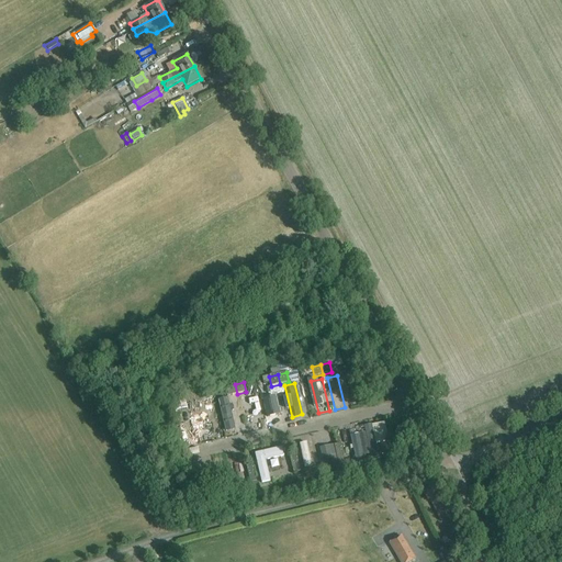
[(235,384),(226,386),(228,396),(237,394),(235,384)]
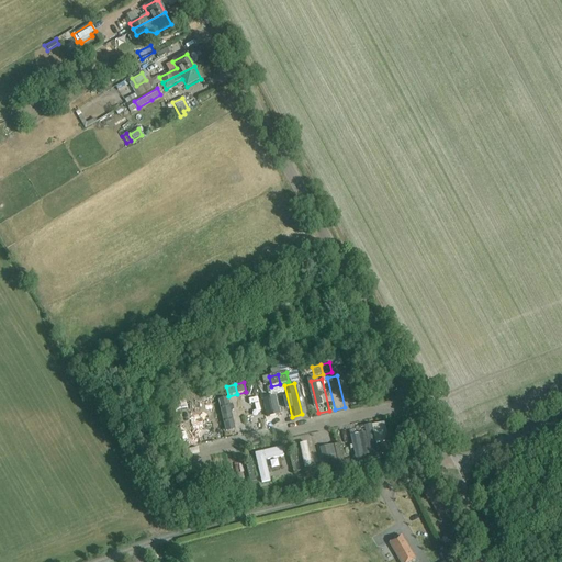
[(201,391),(203,402),(210,401),(208,390),(201,391)]
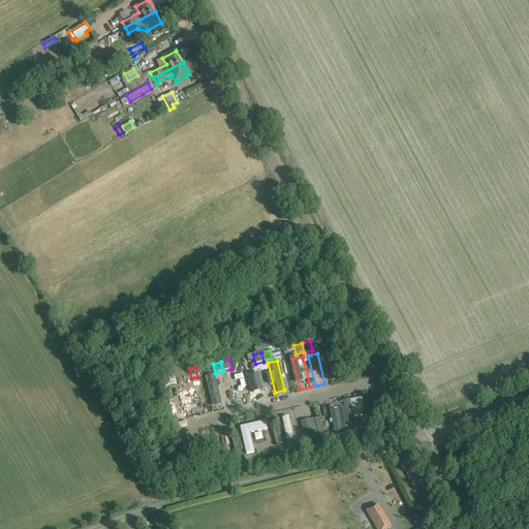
[(191,378),(189,368),(181,370),(183,380),(191,378)]
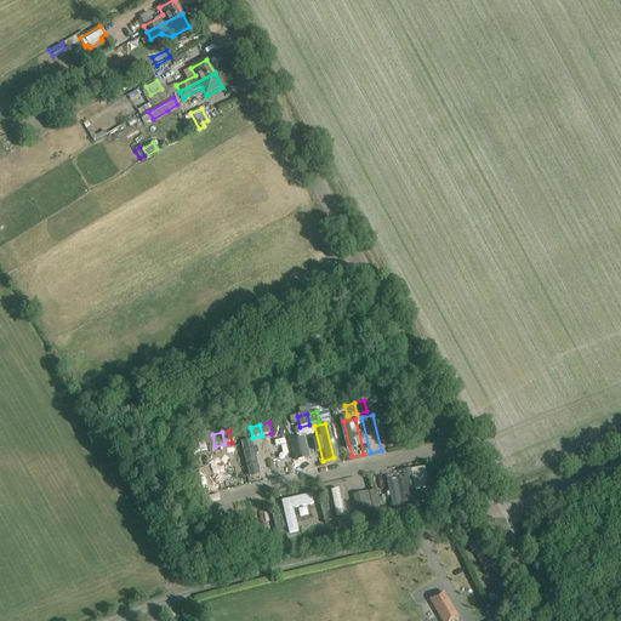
[(278,433),(266,436),(274,471),(286,468),(278,433)]
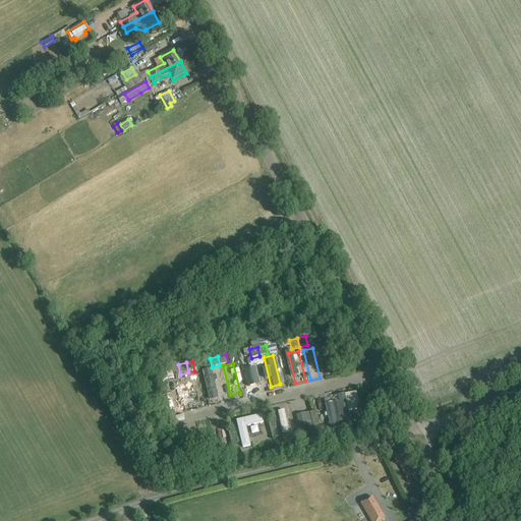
[(178,364),(170,366),(172,377),(180,374),(178,364)]
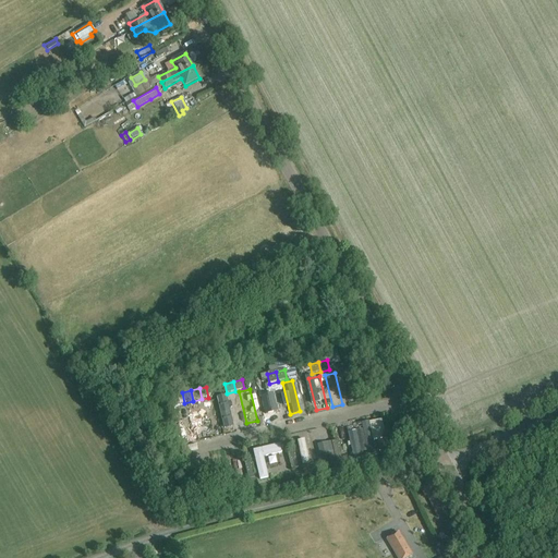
[(184,403),(182,392),(170,396),(173,405),(184,403)]
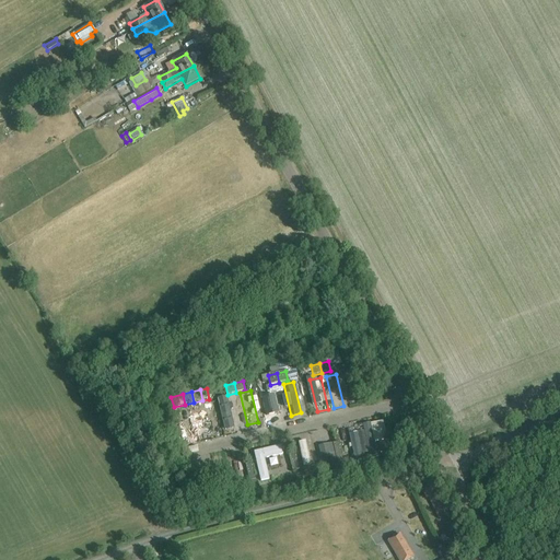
[(228,396),(218,398),(225,430),(235,428),(228,396)]
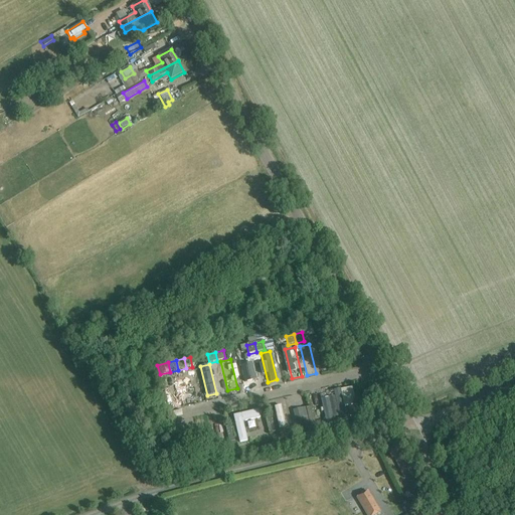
[(241,367),(244,383),(255,381),(251,365),(241,367)]
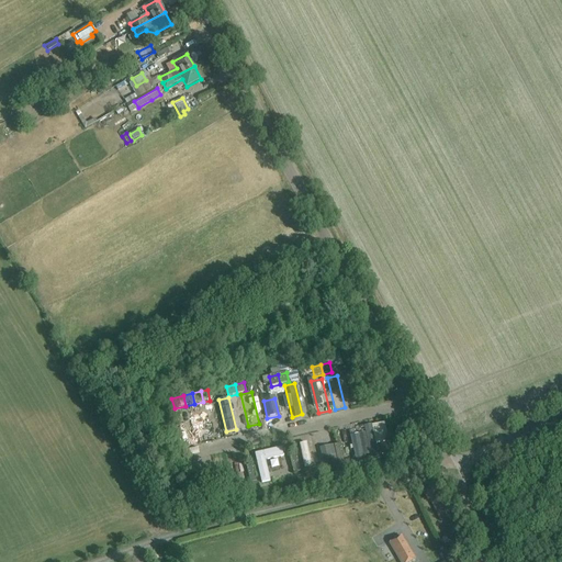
[(206,404),(195,406),(203,438),(214,436),(206,404)]
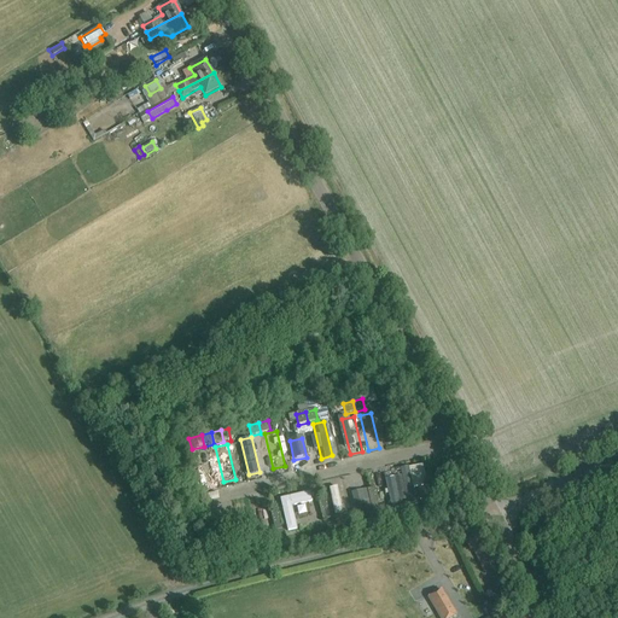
[(213,448),(202,450),(210,485),(221,483),(213,448)]
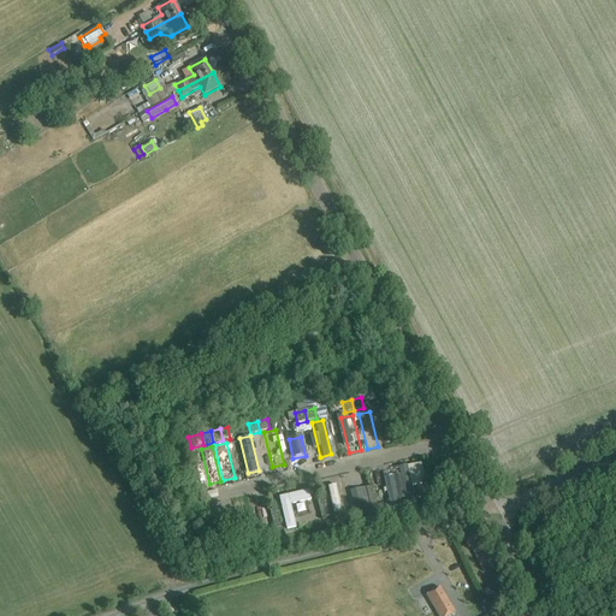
[(407,463),(396,466),(404,501),(415,498),(407,463)]
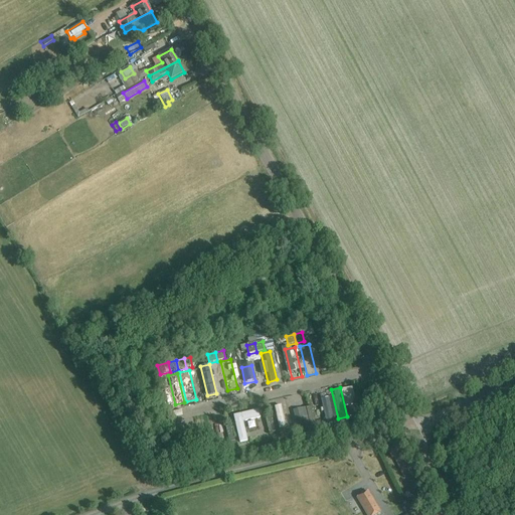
[(281,400),(272,402),(279,432),(289,430),(281,400)]
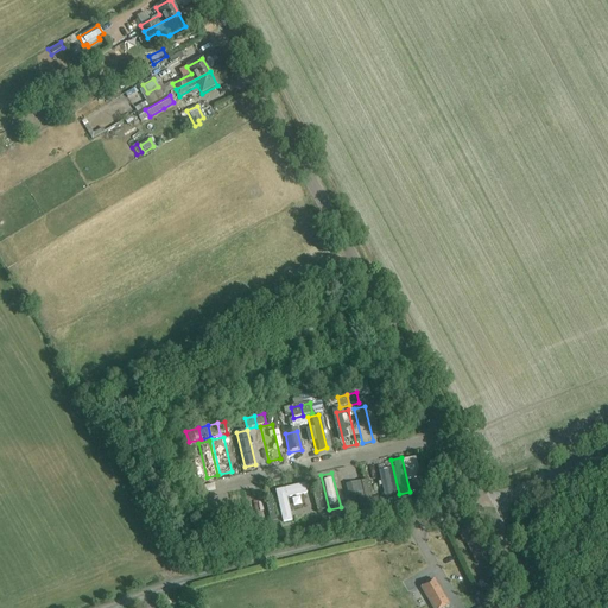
[(425,476),(418,479),(420,488),(422,494),(428,493),(425,476)]
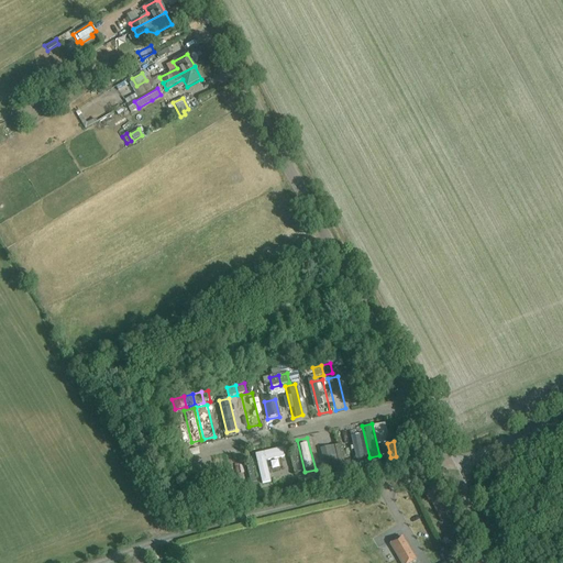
[(339,464),(345,462),(341,444),(334,445),(339,464)]
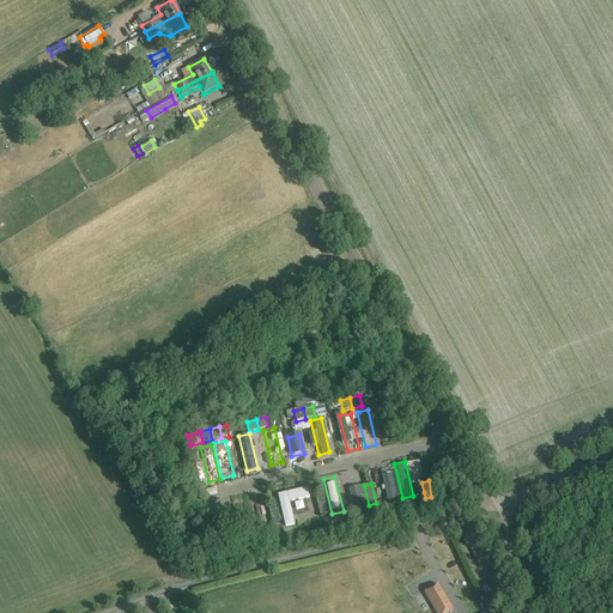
[(352,505),(362,503),(359,489),(349,490),(352,505)]
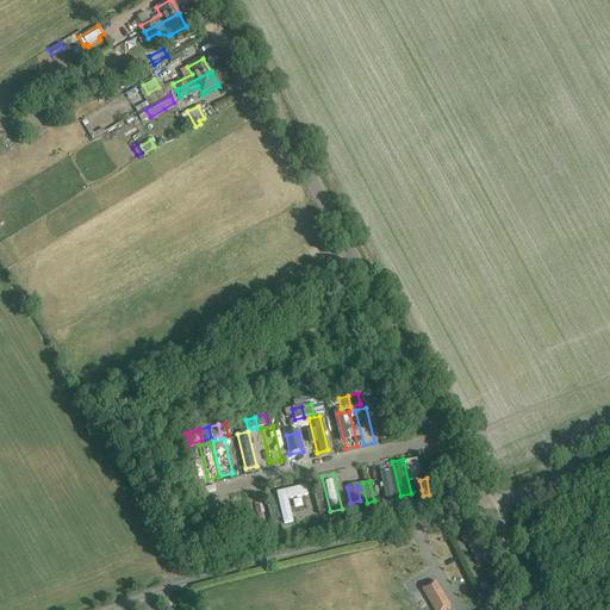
[(286,489),(275,491),(284,526),(296,523),(286,489)]
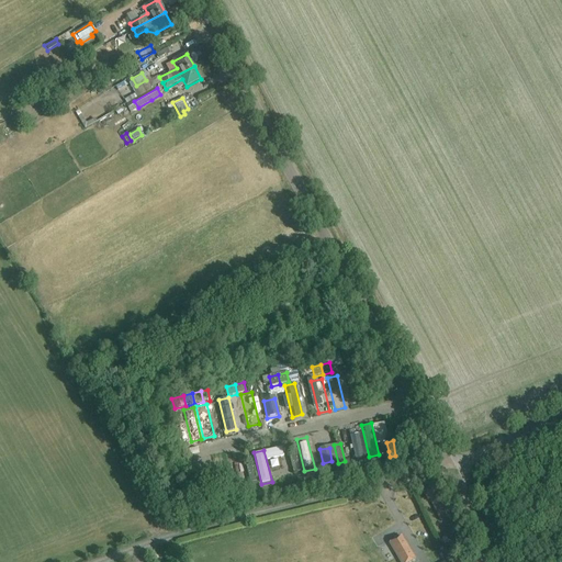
[(294,473),(301,471),(296,453),(290,456),(294,473)]
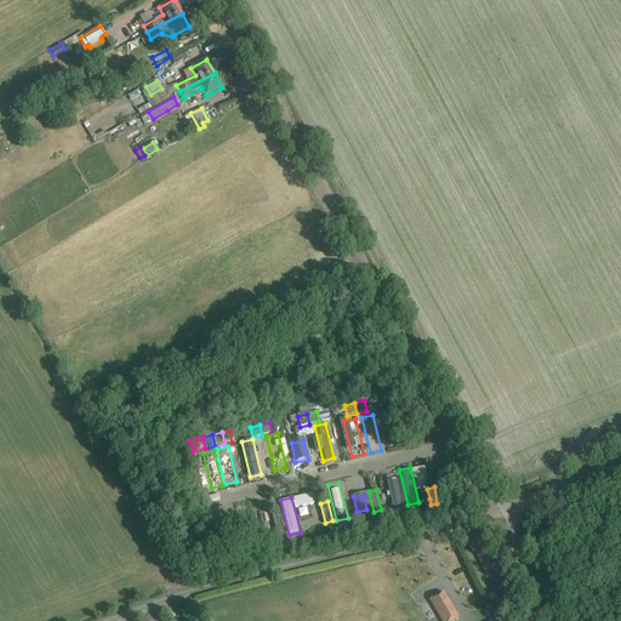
[(277,534),(284,533),(279,513),(273,514),(277,534)]
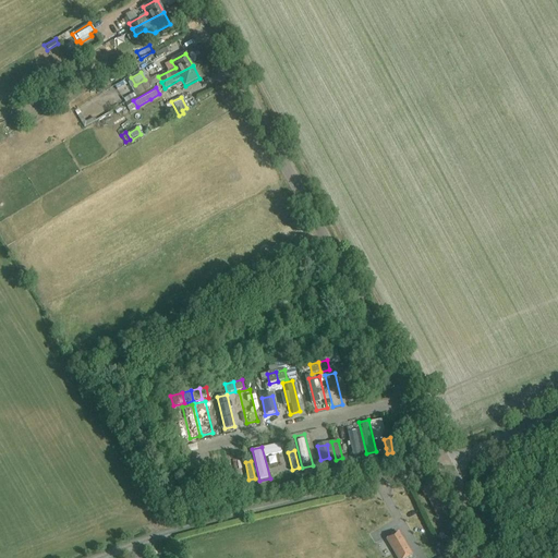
[(396,557),(408,557),(413,556),(399,532),(386,541),(396,557)]
